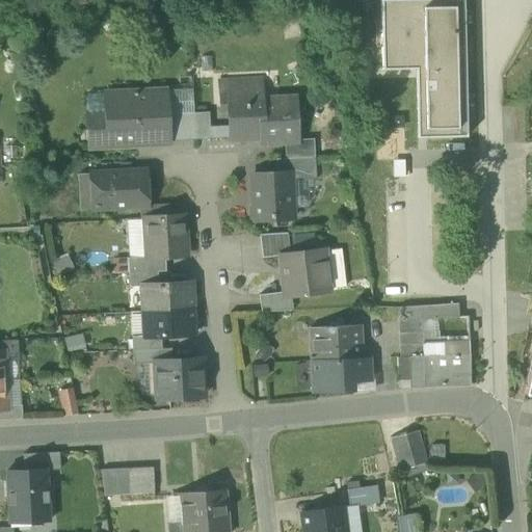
[(425,137),(466,136),(462,0),(379,0),(381,70),(416,69),(424,69),(425,137)]
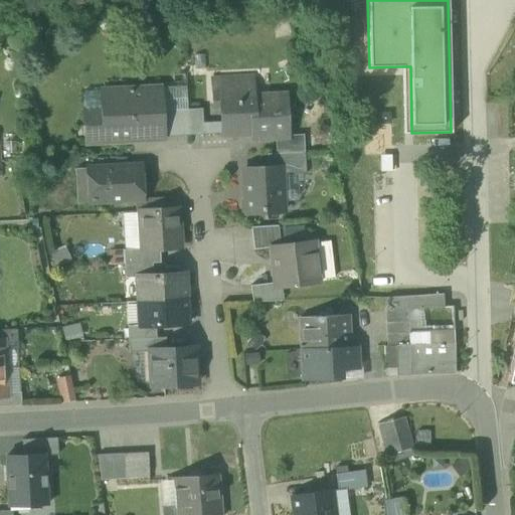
[(410,66),(402,66),(403,133),(411,133),(410,66)]
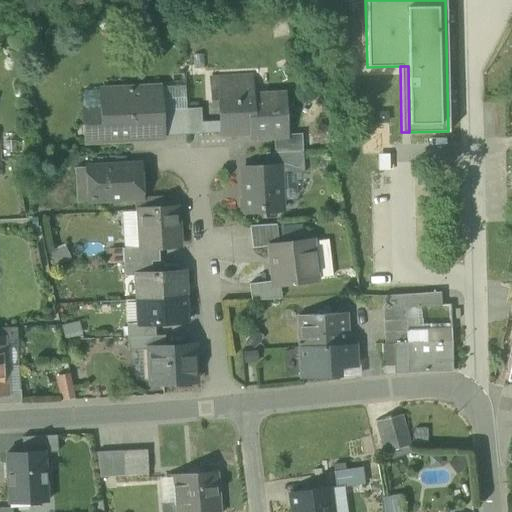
[(253,131),(253,135),(273,134),(281,134),(279,93),(244,95),(243,78),(213,80),(214,104),(221,103),(221,121),(208,121),(208,133),(253,131)]
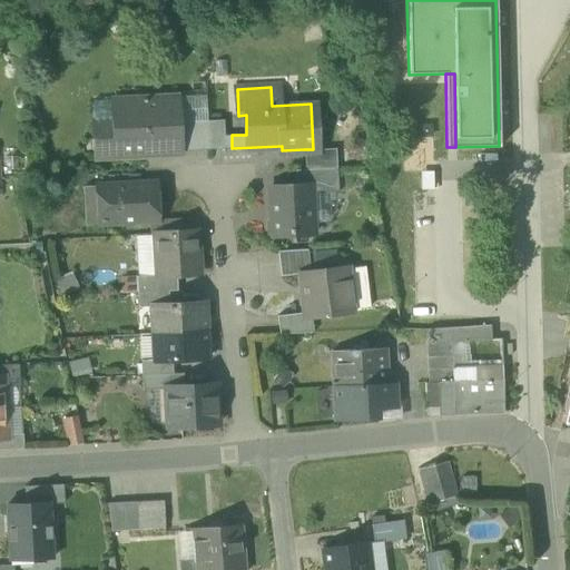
[(205,95),(178,96),(179,121),(206,120),(205,95)]
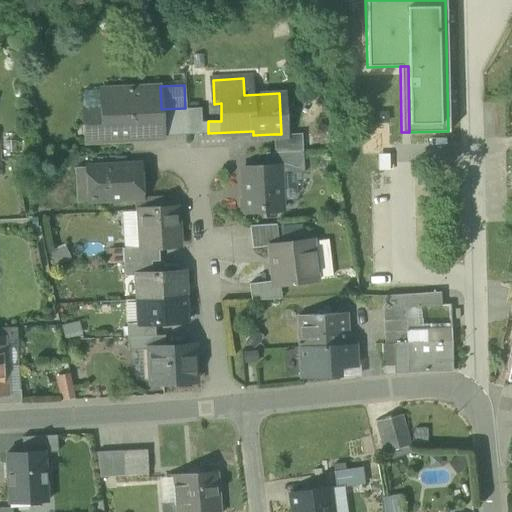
[(160,86),(103,89),(104,106),(83,107),(82,107),(84,143),(132,140),(132,138),(131,132),(162,130),(161,109),(160,86)]
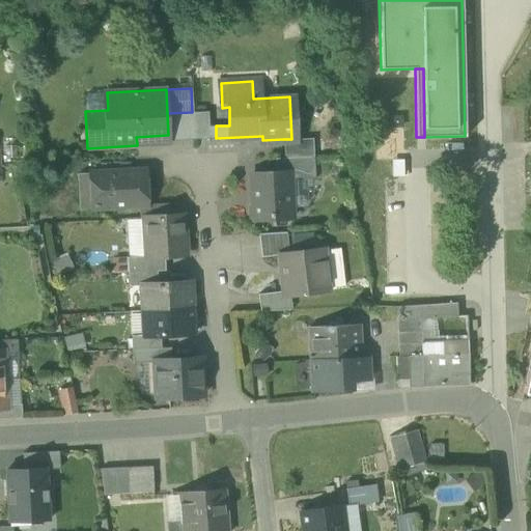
[(85,94),(86,111),(108,110),(107,92),(103,92),(104,93),(85,94)]
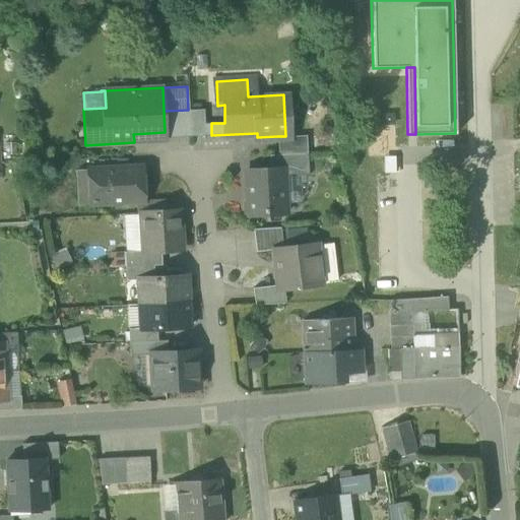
[(202,109),(188,110),(190,136),(211,135),(211,123),(203,124),(202,109)]
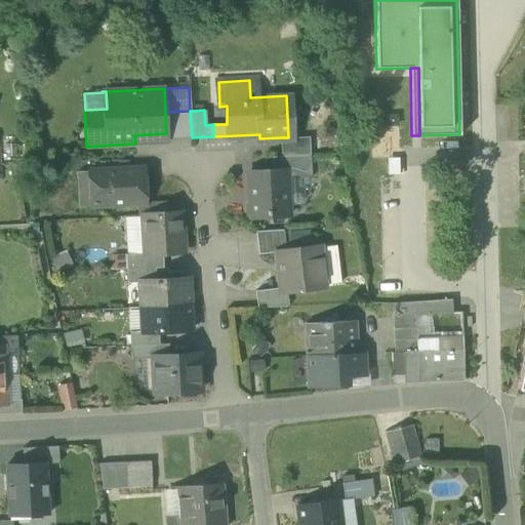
[(166,139),(192,137),(190,111),(165,112),(166,133),(166,139)]
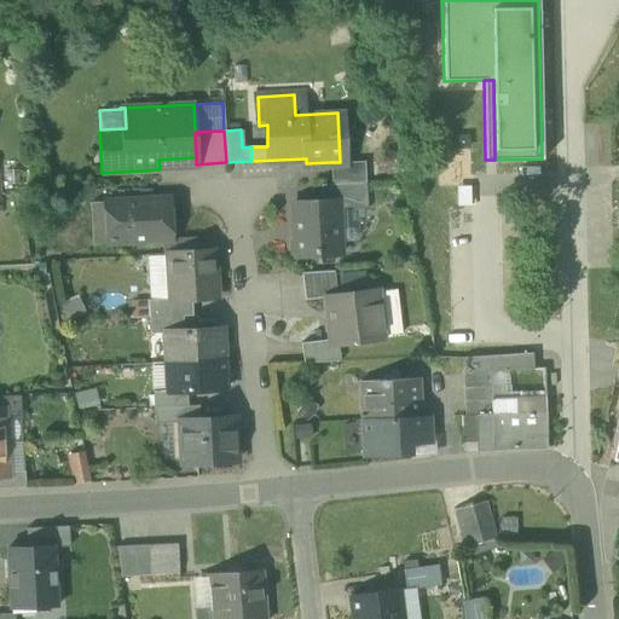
[(364,161),(340,162),(330,162),(331,184),(365,183),(364,161)]
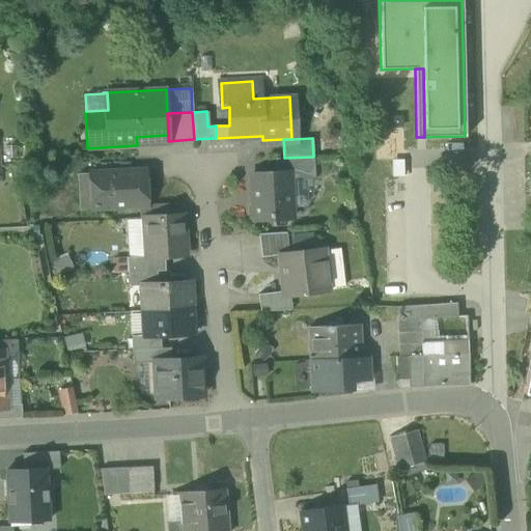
[(289,172),(290,180),(314,179),(313,157),(284,158),(276,159),(277,173),(289,172)]
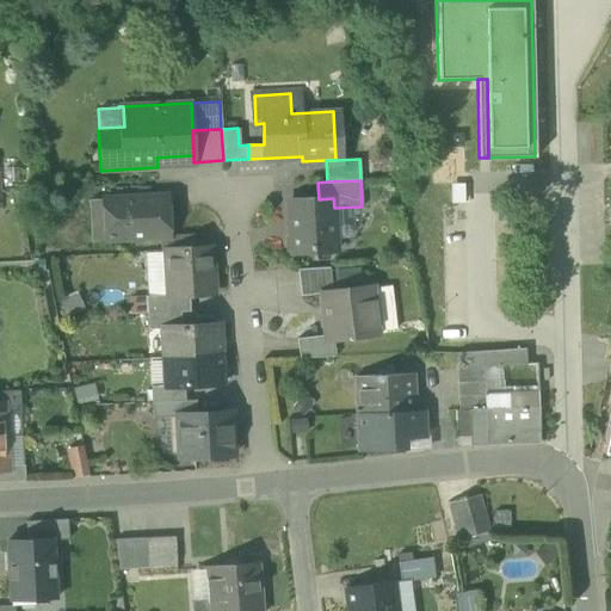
[(130,239),(135,244),(141,242),(146,238),(160,236),(168,236),(168,235),(166,196),(104,199),(106,240),(130,239)]
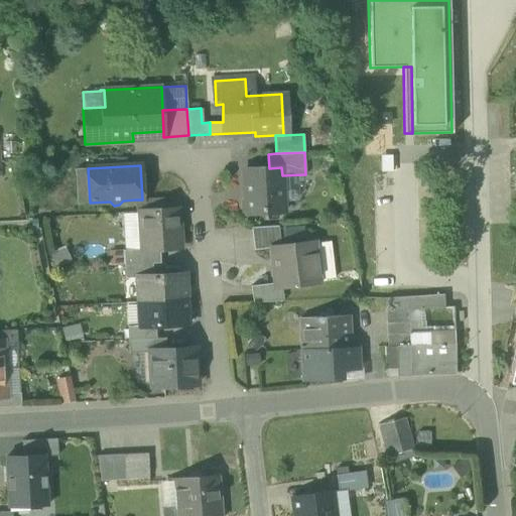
[(245,212),(245,213),(284,212),(282,175),(281,167),(269,168),(243,169),(245,198),(242,201),(243,209),(245,212)]
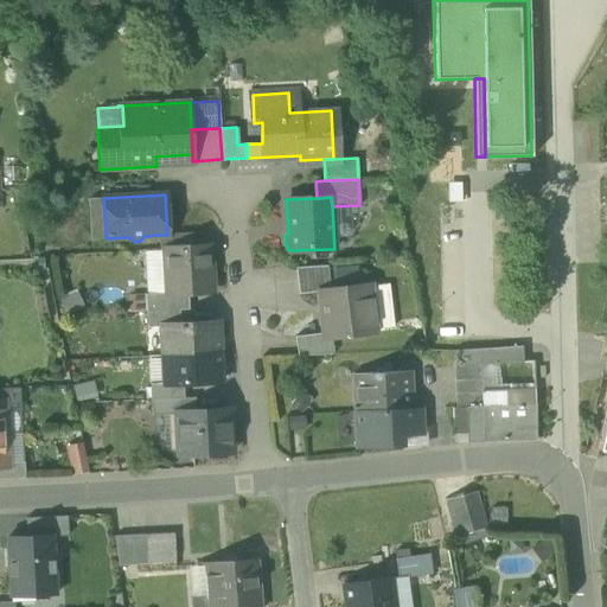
[(90,240),(106,238),(103,198),(88,199),(90,240)]
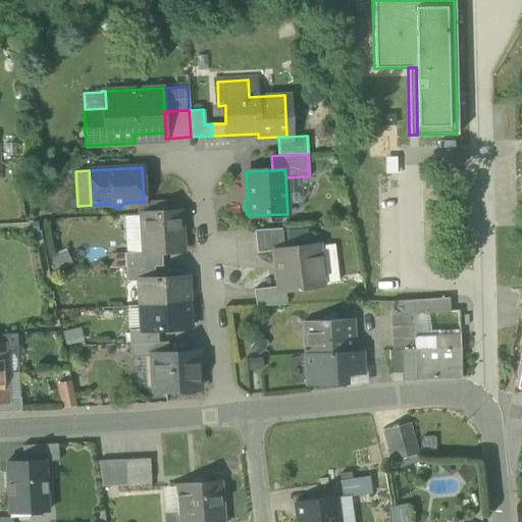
[(137,202),(137,215),(143,215),(143,214),(170,213),(169,200),(144,201),(144,202),(137,202)]
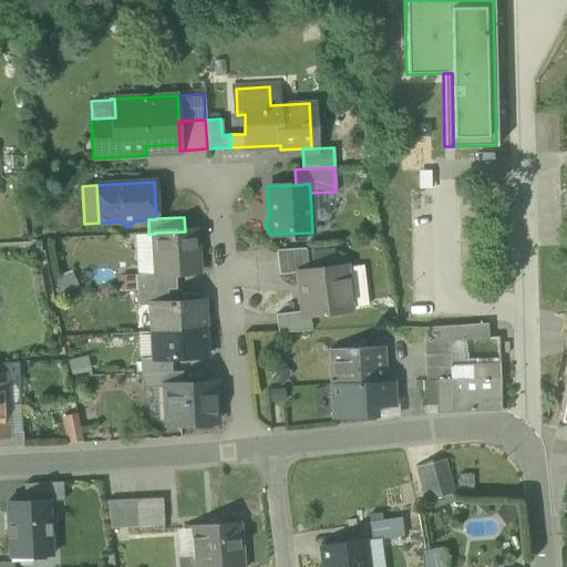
[(157,274),(157,275),(175,274),(197,272),(195,230),(185,232),(155,233),(155,234),(157,274)]
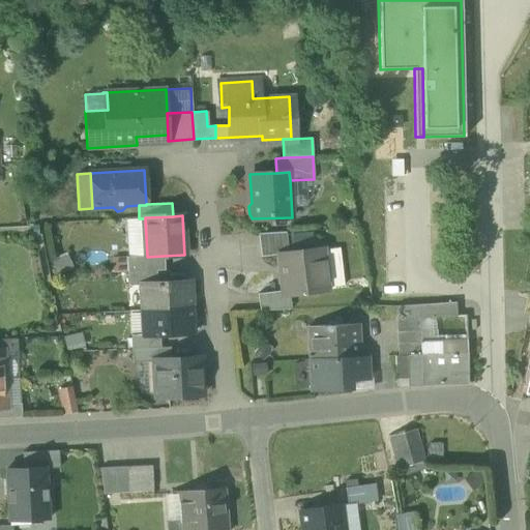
[(124,219),(126,257),(147,256),(145,218),(139,218),(124,219)]
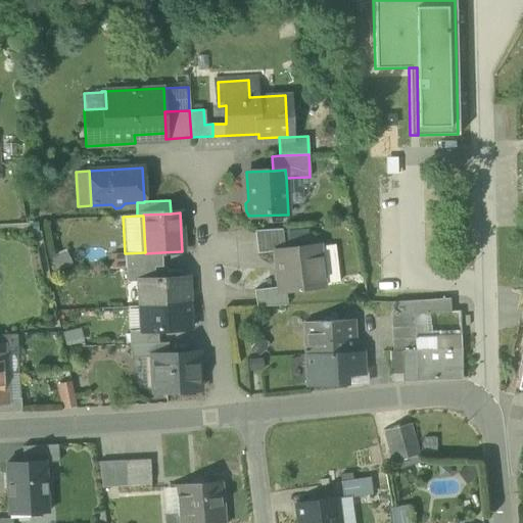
[(254,231),(257,253),(274,251),(274,250),(284,249),(281,230),(254,231)]
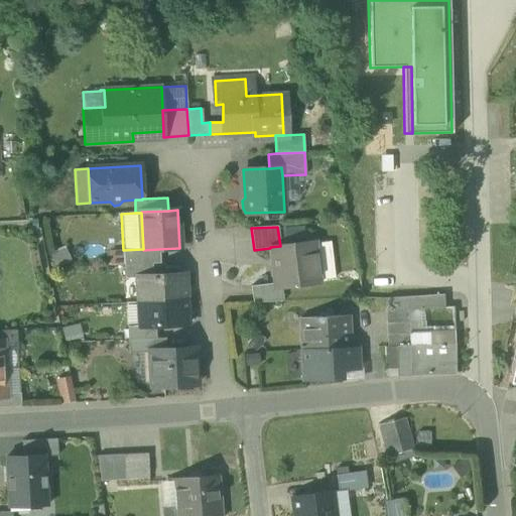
[(331,240),(314,242),(319,282),(335,280),(331,240)]
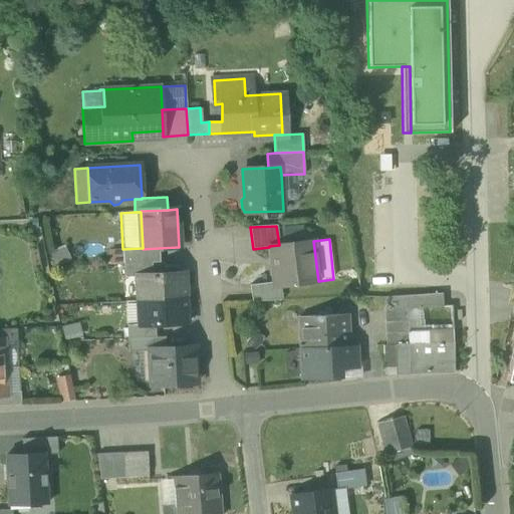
[(273,282),(274,287),(280,286),(318,281),(313,241),(279,245),(269,246),(269,247),(273,282)]
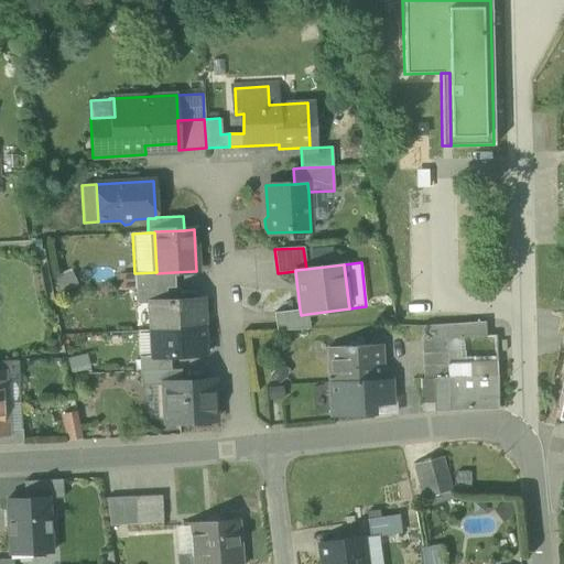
[(54,279),(62,294),(78,285),(72,270),(54,279)]
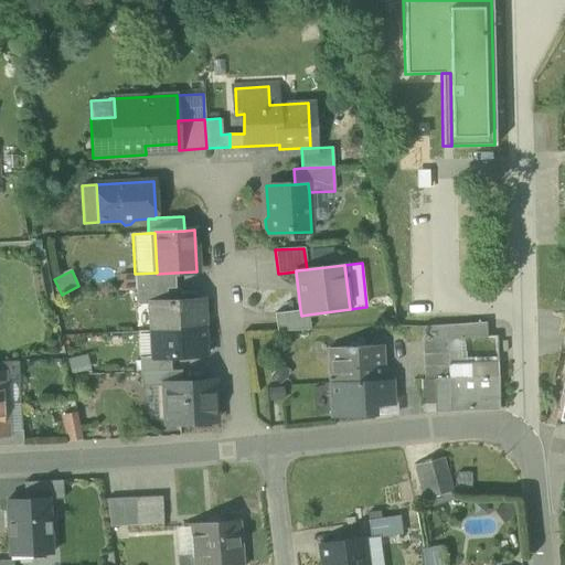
[(135,274),(136,290),(164,289),(176,288),(174,273),(157,274),(157,273),(135,274)]
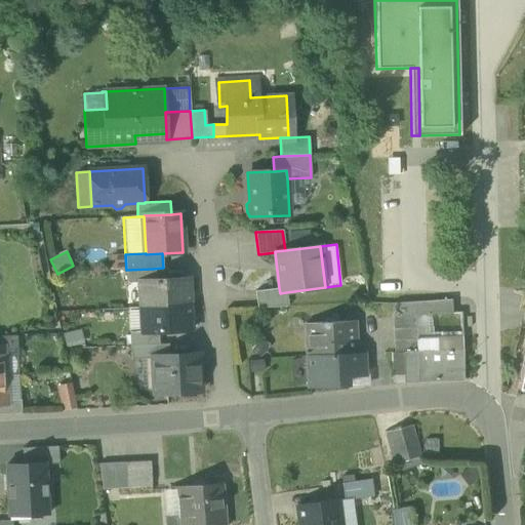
[(112,271),(126,270),(125,254),(111,254),(112,271)]
